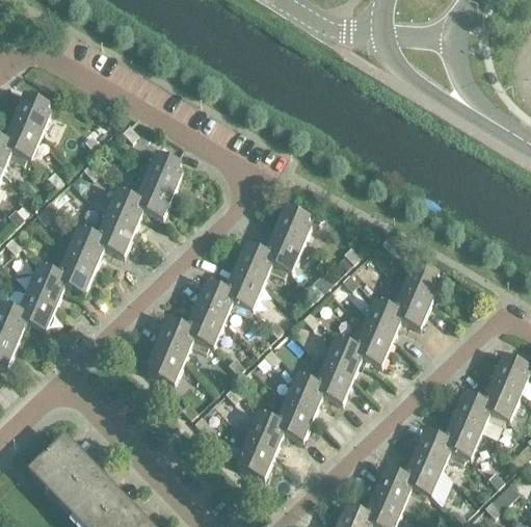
[(22,96),(11,123),(42,135),(50,115),(45,113),(48,106),(22,96)]
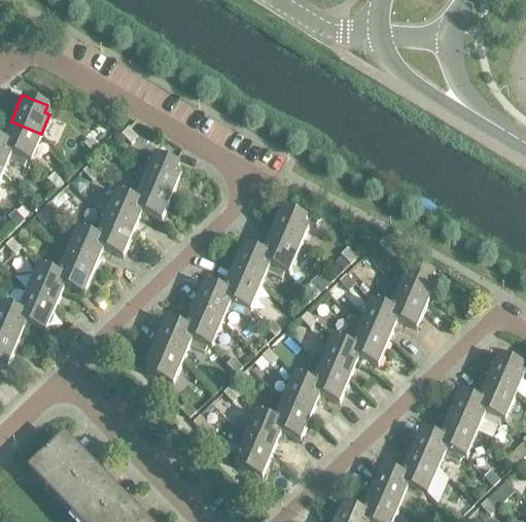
[(10,152),(24,159),(30,161),(41,134),(11,122),(3,140),(2,144),(11,148),(10,152)]
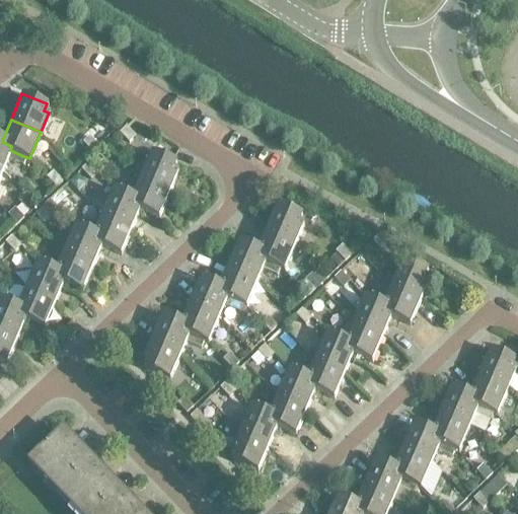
[(126,123),(120,129),(129,139),(135,132),(126,123)]
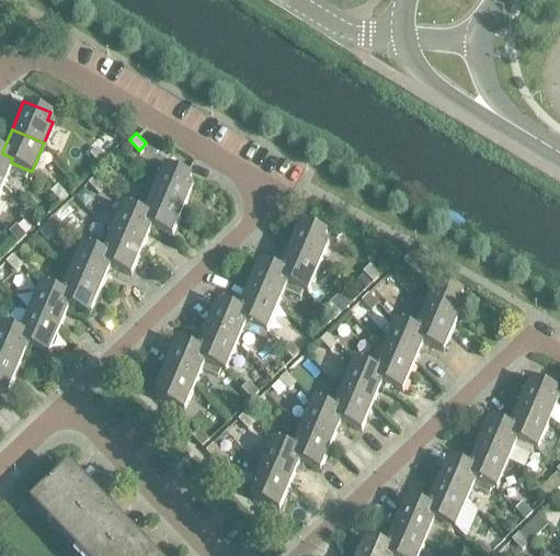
[(95,144),(89,150),(99,161),(106,154),(95,144)]
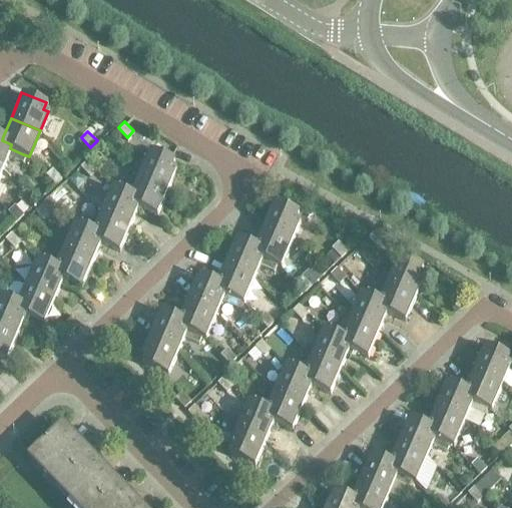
[(2,140),(3,136),(0,134),(0,165),(2,166),(7,155),(20,160),(23,154),(10,148),(11,144),(2,140)]
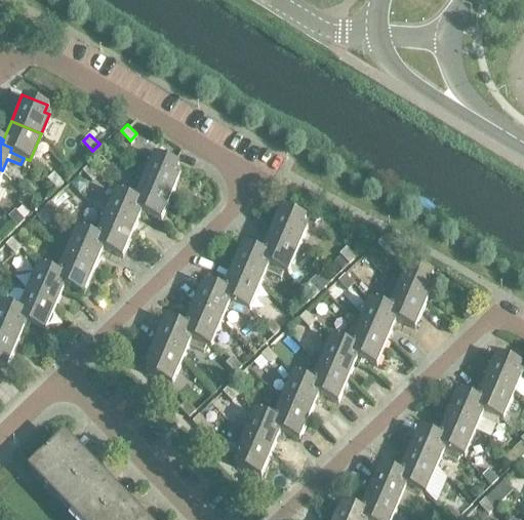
[(109,163),(123,171),(138,146),(124,137),(109,163)]
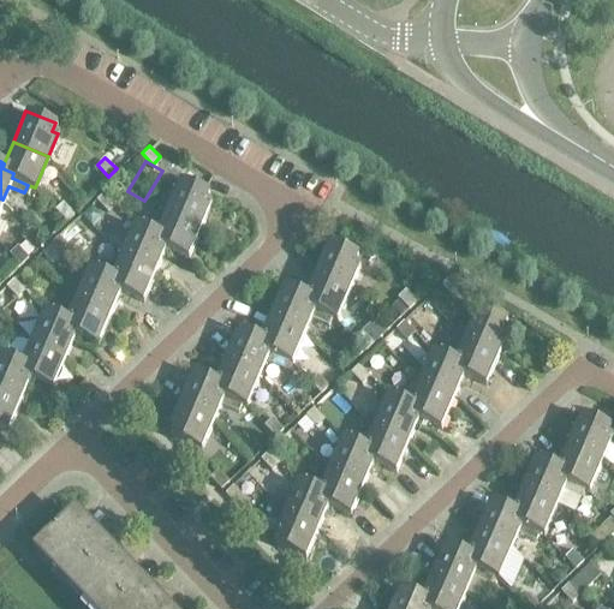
[(179,179),(167,207),(202,222),(212,201),(206,198),(209,191),(179,179)]
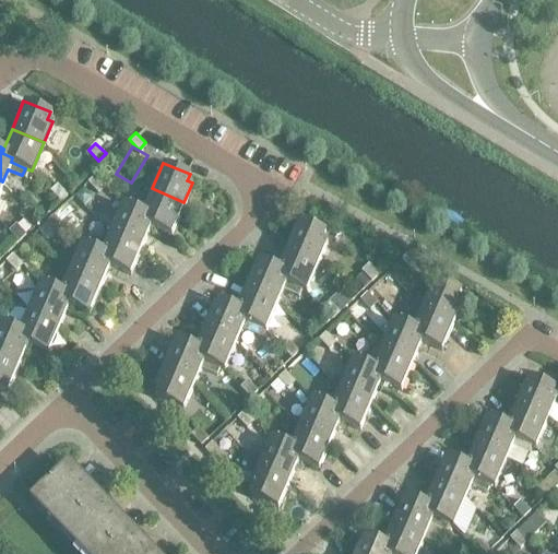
[(94,173),(87,179),(97,189),(104,183),(94,173)]
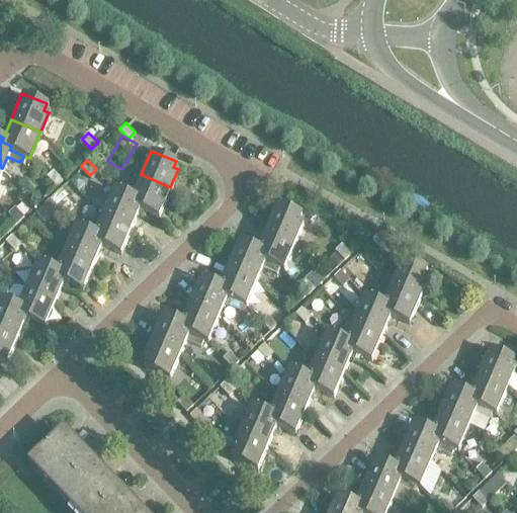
[(53,168),(46,174),(55,183),(62,177),(53,168)]
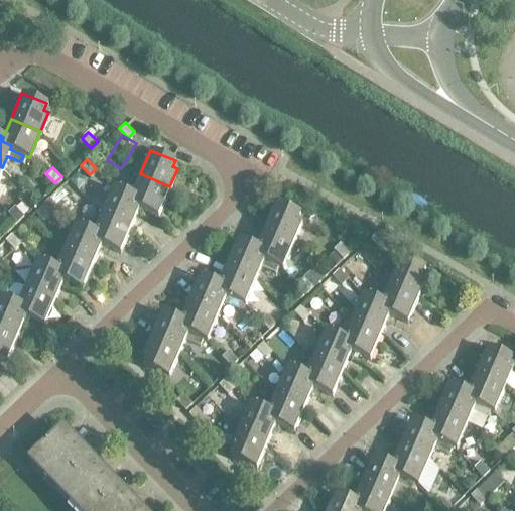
[(142,201),(139,207),(157,215),(169,186),(140,173),(135,186),(123,180),(121,184),(116,184),(115,187),(131,195),(131,196),(142,201)]
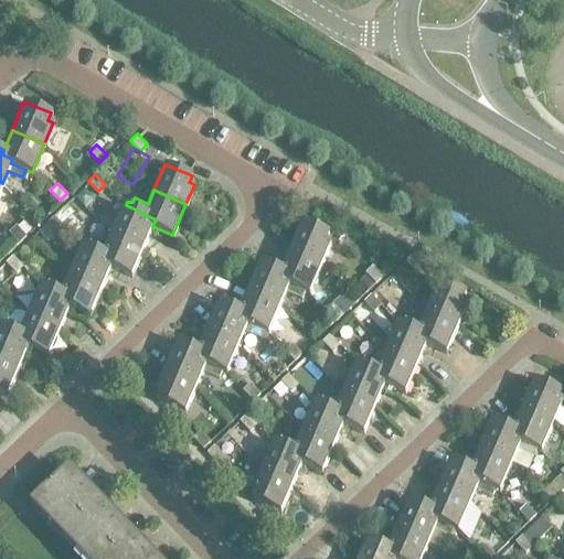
[(144,213),(126,205),(124,205),(113,230),(145,244),(152,226),(156,219),(144,214),(144,213)]
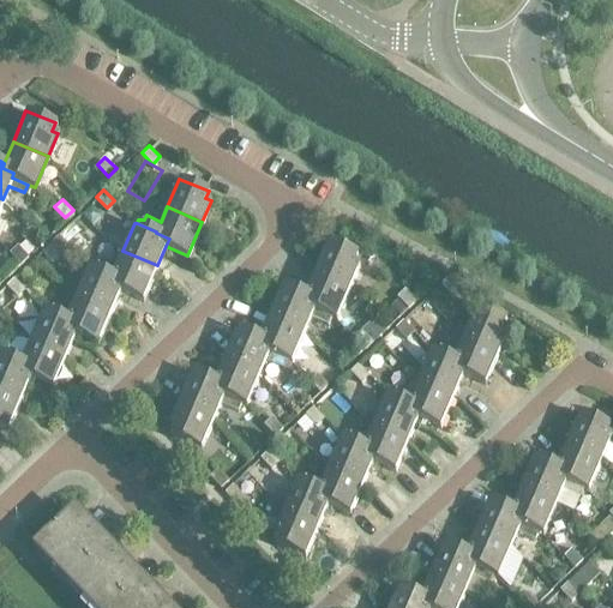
[(58,233),(50,240),(61,252),(70,245),(58,233)]
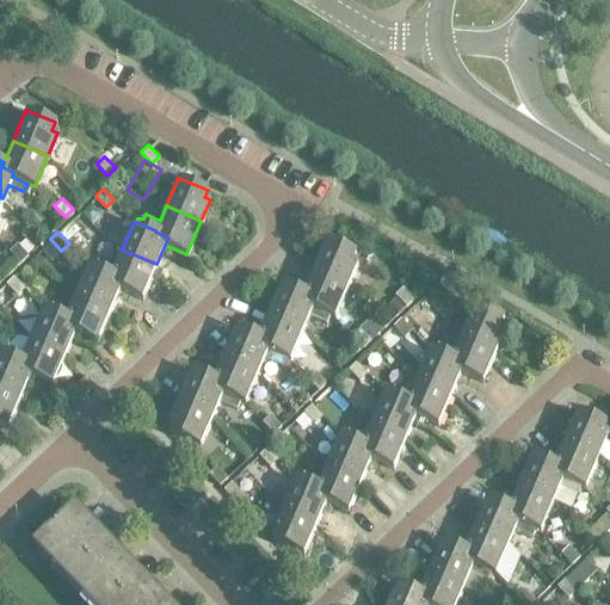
[(313,271),(346,286),(358,261),(351,258),(355,252),(326,239),(313,271)]
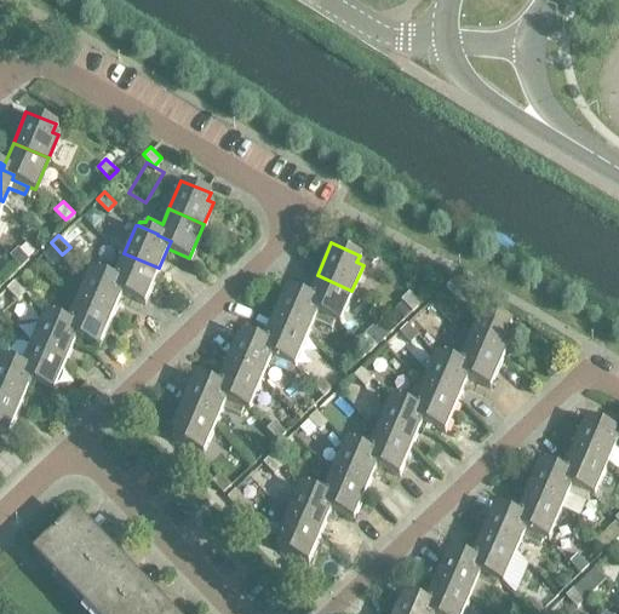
[(28,254),(17,244),(9,251),(19,263),(28,254)]
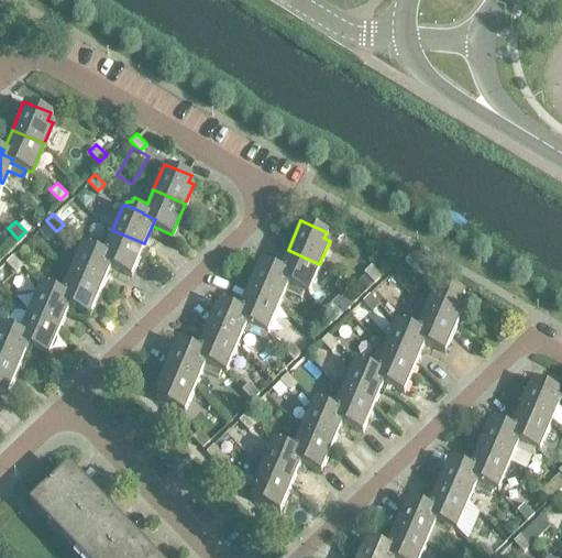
[(113,260),(111,265),(131,274),(144,243),(112,230),(106,245),(90,238),(87,247),(102,253),(101,254),(113,260)]
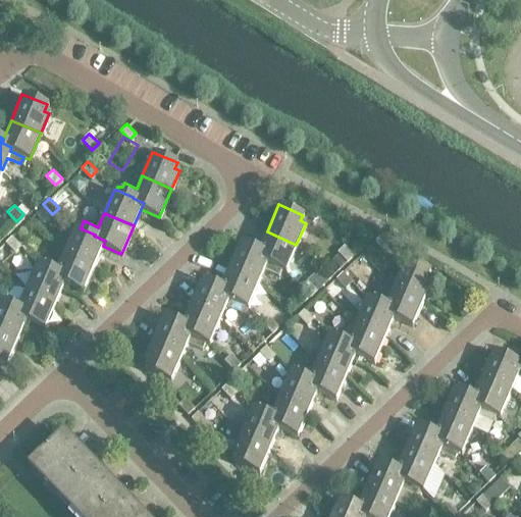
[(95,235),(81,228),(75,226),(65,250),(95,263),(103,246),(105,241),(94,236),(95,235)]
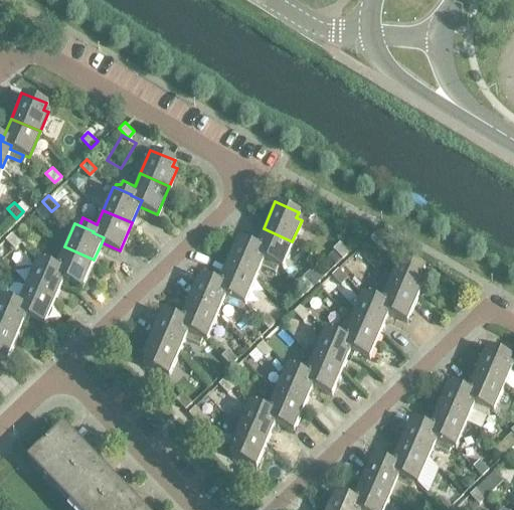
[(263,258),(276,264),(282,266),(292,241),(264,228),(259,238),(244,232),(241,239),(255,245),(253,249),(265,253),(263,258)]
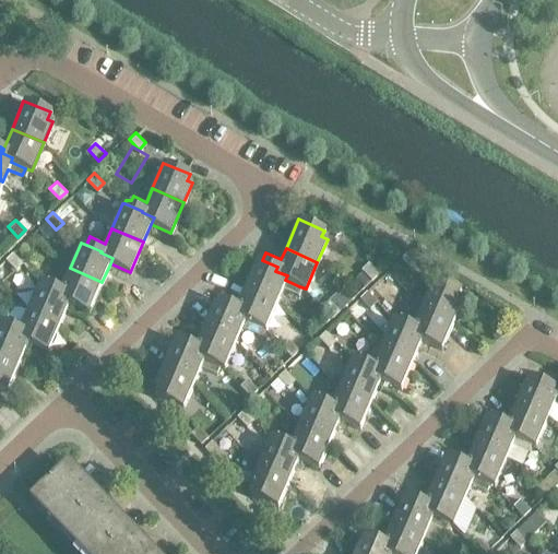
[(419,259),(411,248),(403,255),(413,266),(419,259)]
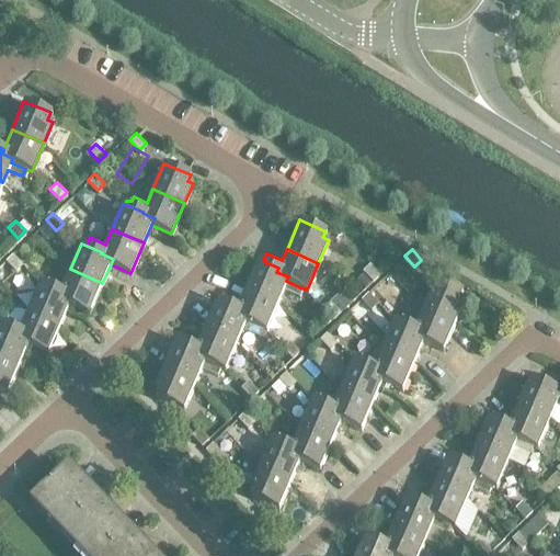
[(12,252),(4,259),(14,270),(22,263),(12,252)]
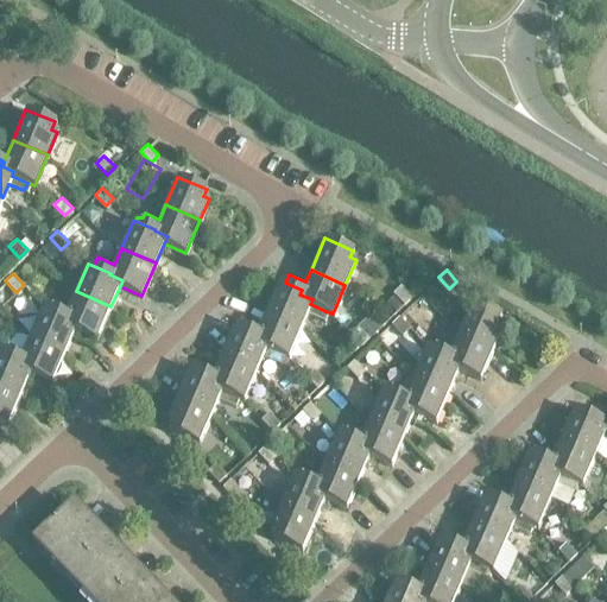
[(302,290),(285,283),(279,280),(266,311),(301,325),(307,312),(322,318),(326,311),(310,304),(313,299),(299,295),(302,290)]
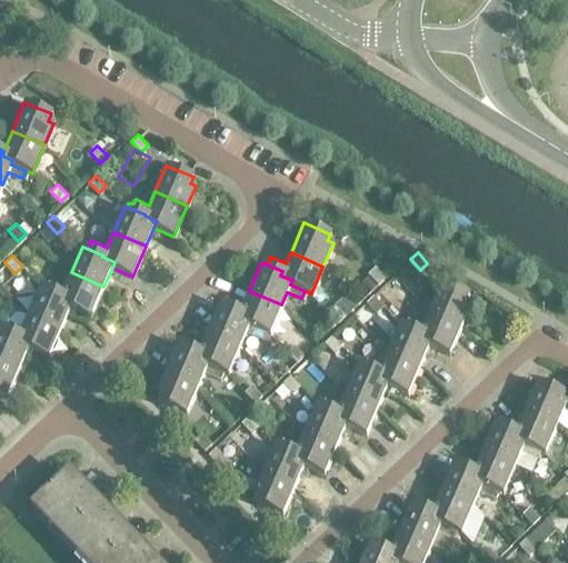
[(368,270),(378,281),(386,274),(376,263),(368,270)]
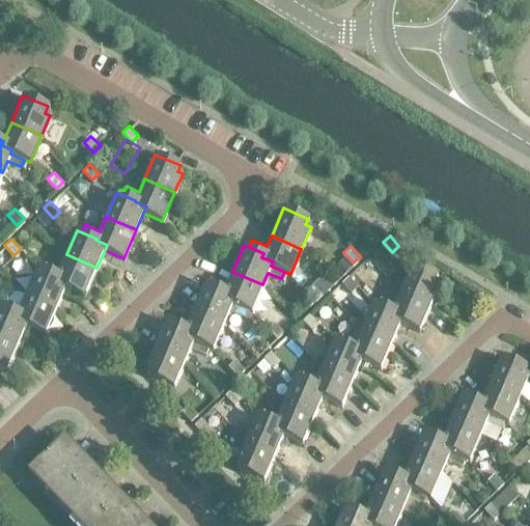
[(67,283),(65,287),(85,296),(96,268),(66,254),(60,269),(60,268),(46,261),(43,269),(57,275),(56,278),(67,283)]
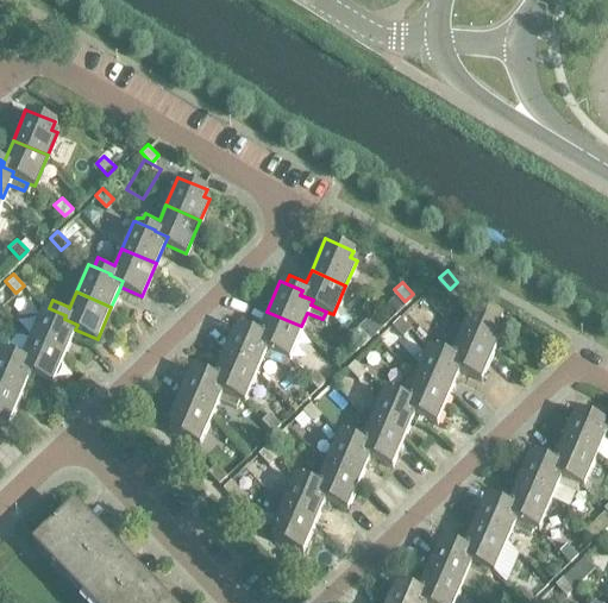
[(461,330),(496,345),(505,324),(499,321),(502,314),(472,302),(461,330)]
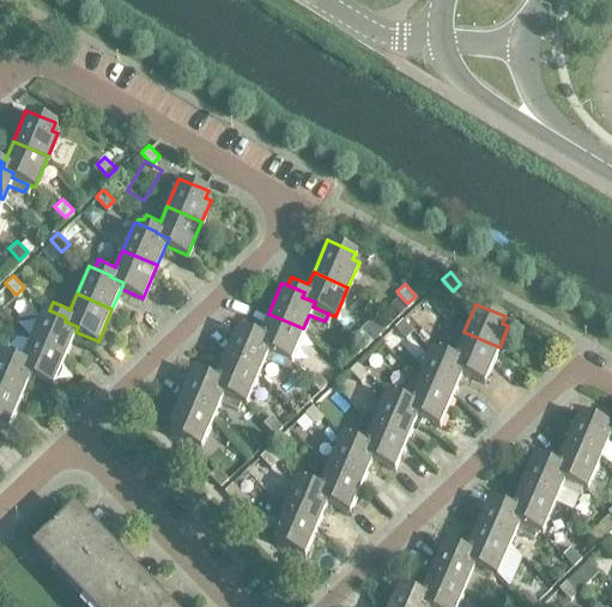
[(66,317),(49,310),(44,308),(31,338),(67,353),(76,332),(78,327),(65,321),(66,317)]
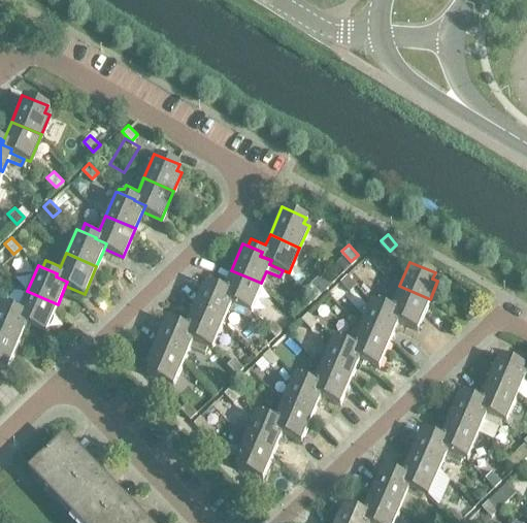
[(231,301),(243,307),(250,309),(261,283),(231,270),(223,289),(222,292),(232,297),(231,301)]
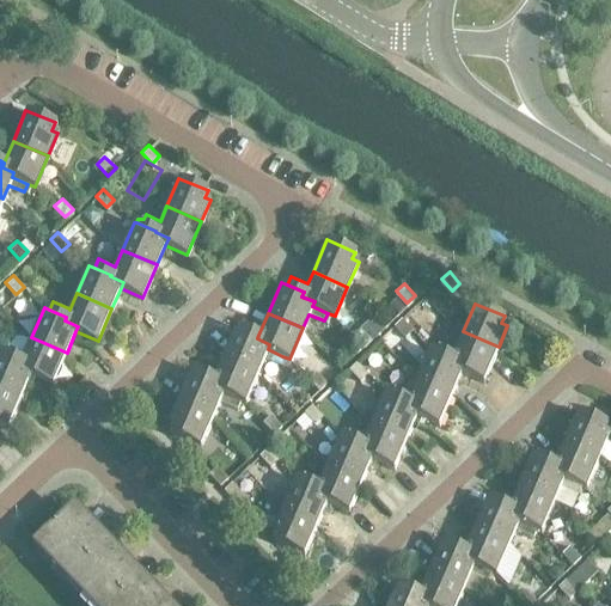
[(395,323),(405,336),(414,328),(403,316),(395,323)]
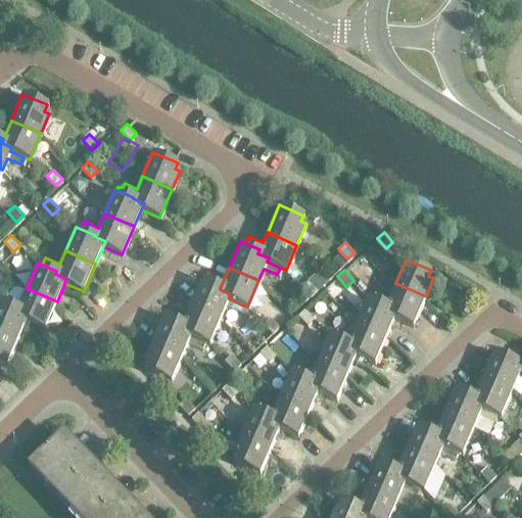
[(220,289),(221,286),(202,278),(190,304),(220,318),(225,305),(239,311),(241,304),(229,298),(230,294),(220,289)]
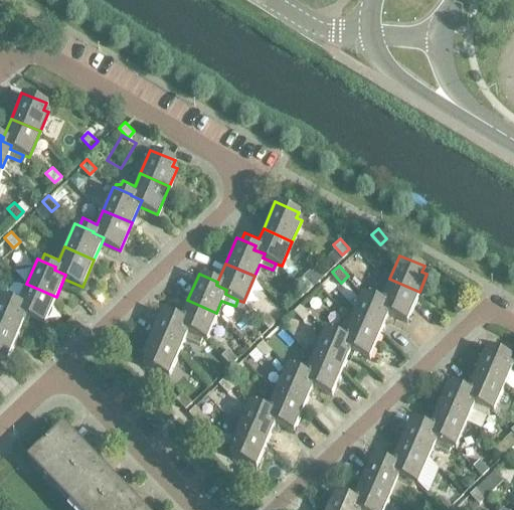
[(296,280),(305,290),(312,284),(303,274),(296,280)]
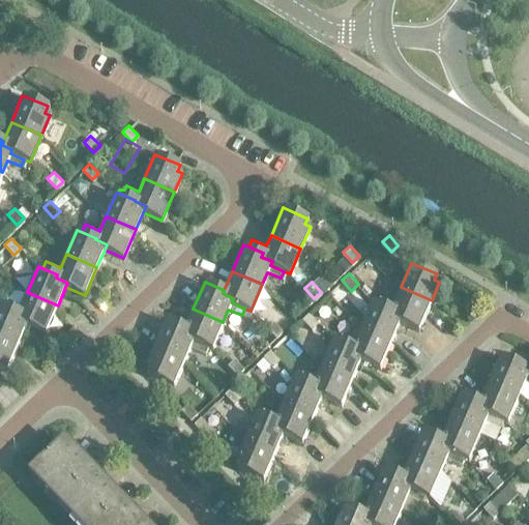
[(401,315),(399,320),(419,329),(432,300),(401,287),(394,301),(380,295),(377,302),(391,309),(390,311),(401,315)]
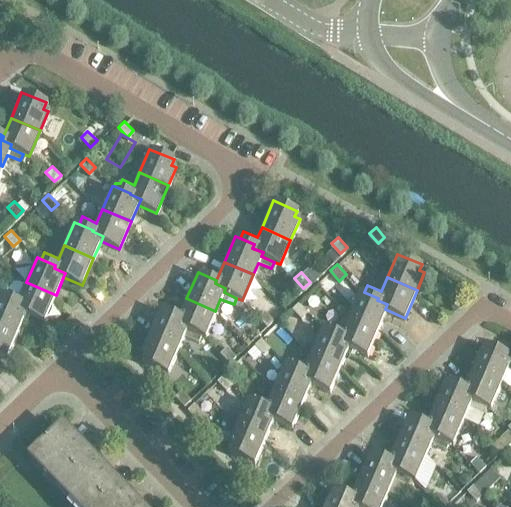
[(27,309),(25,313),(44,322),(56,295),(26,282),(21,294),(6,288),(3,295),(18,302),(16,305),(27,309)]
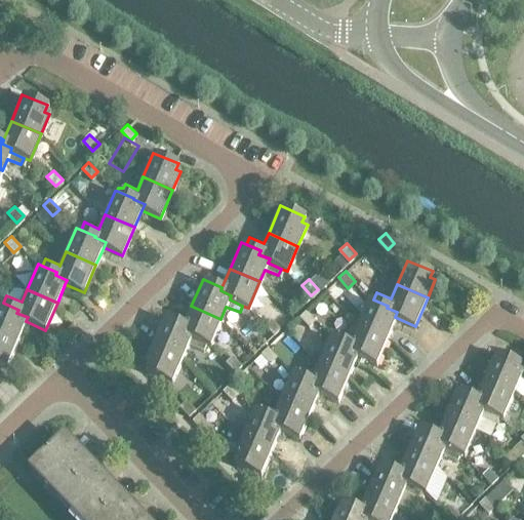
[(388,306),(373,300),(368,297),(358,322),(388,335),(395,317),(397,312),(387,308),(388,306)]
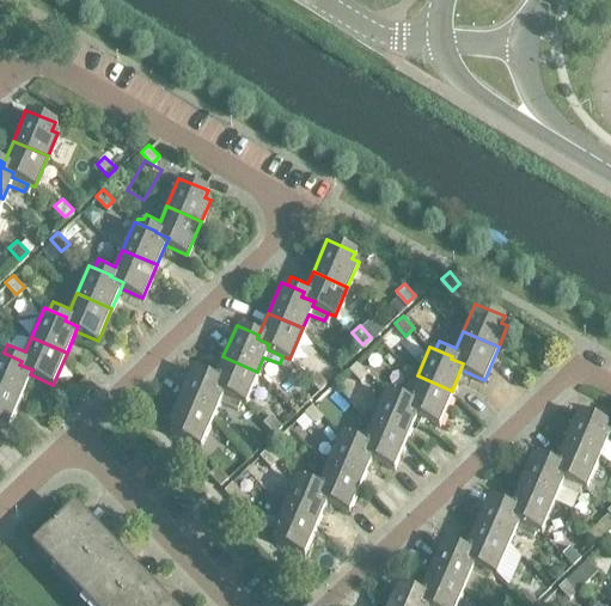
[(22,361),(4,353),(0,352),(0,386),(20,396),(30,374),(32,369),(19,365),(22,361)]
